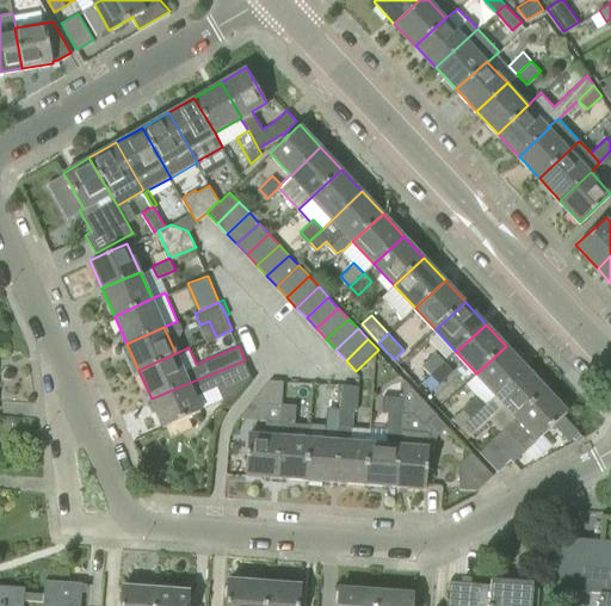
[(526,368),(506,346),(476,373),(495,394),(497,396),(526,368)]
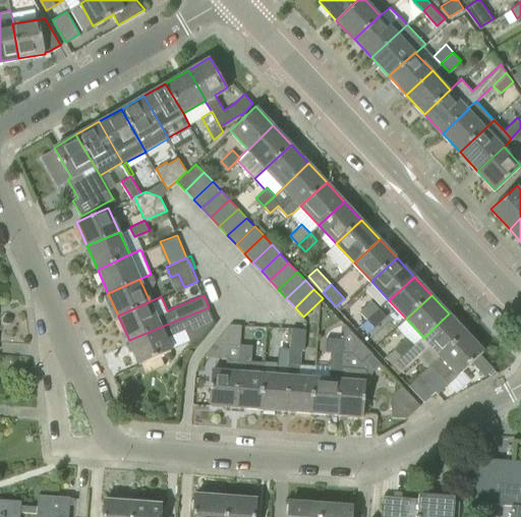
[(359,310),(368,320),(381,308),(371,299),(359,310)]
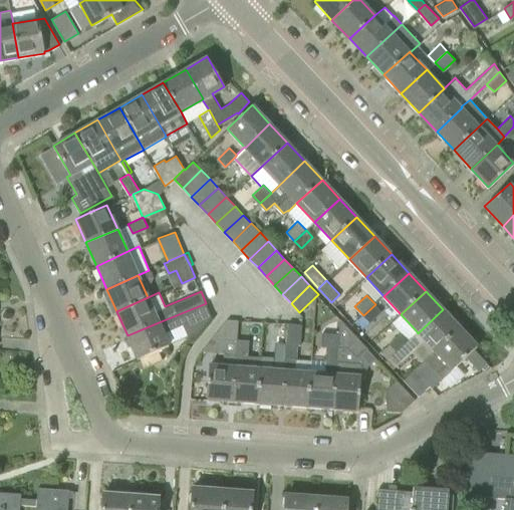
[(169,344),(163,332),(183,323),(190,339),(196,336),(211,316),(206,303),(159,322),(127,335),(138,358),(169,344)]
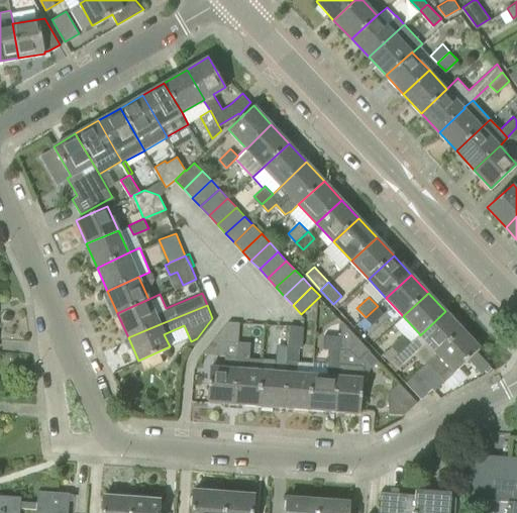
[(384,312),(378,306),(366,317),(372,323),(384,312)]
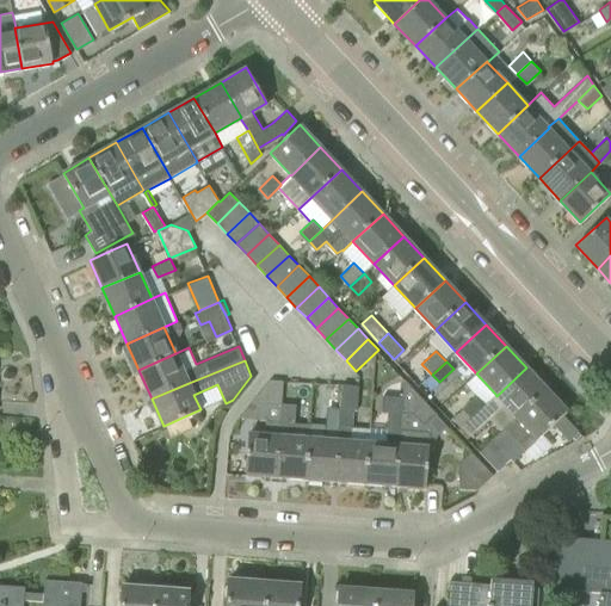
[(517,418),(547,389),(526,368),(497,396),(495,394),(485,403),(470,416),(464,424),(473,432),(475,428),(476,431),(505,403),(516,415),(517,418)]
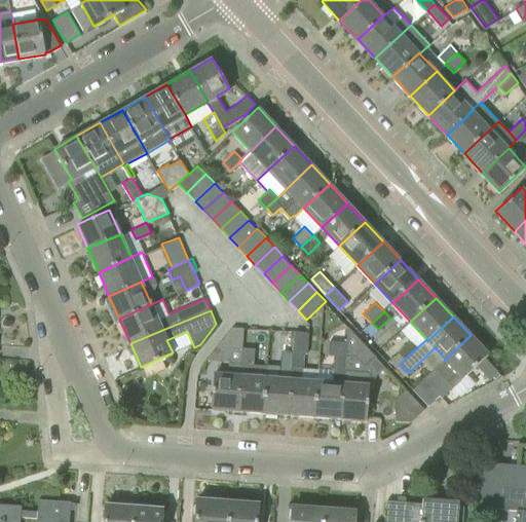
[(211,352),(207,359),(228,360),(227,374),(214,372),(211,408),(238,410),(240,375),(239,374),(240,362),(241,362),(243,345),(242,345),(243,326),(232,326),(211,352)]
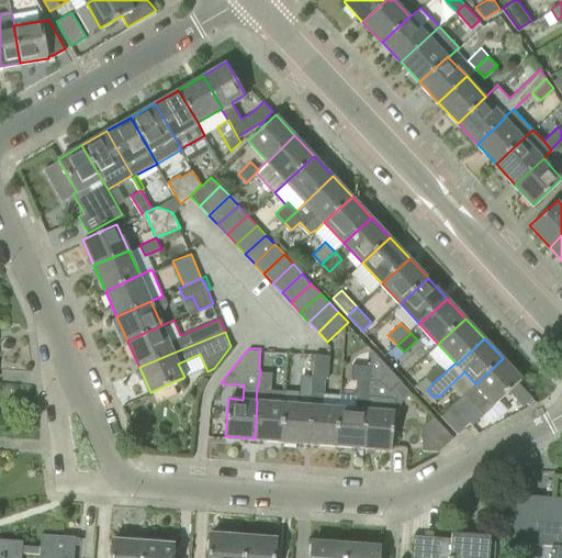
[(392,448),(395,411),(395,392),(391,387),(401,379),(371,348),(370,364),(371,364),(364,446),(392,448)]
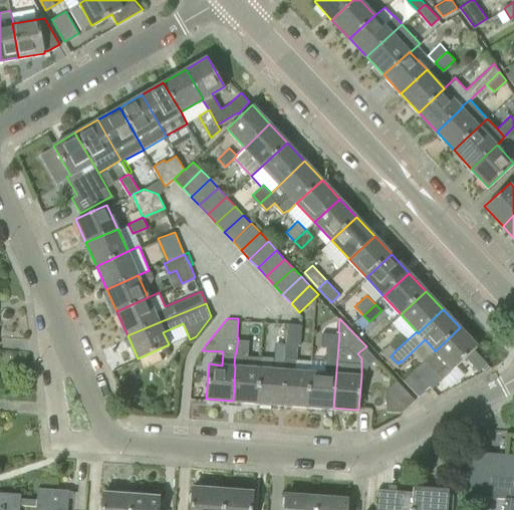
[(302,322),(288,321),(286,341),(287,341),(286,357),(296,358),(297,342),(301,343),(302,322)]
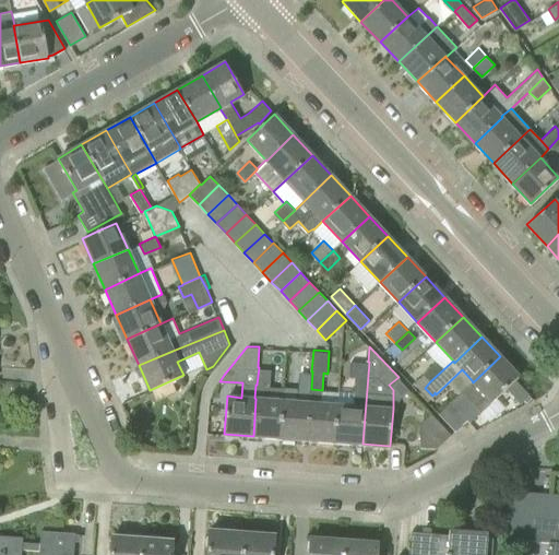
[(519,376),(500,356),(473,382),(472,380),(462,389),(450,400),(451,400),(439,412),(455,429),(467,418),(470,421),(482,410),(519,376)]
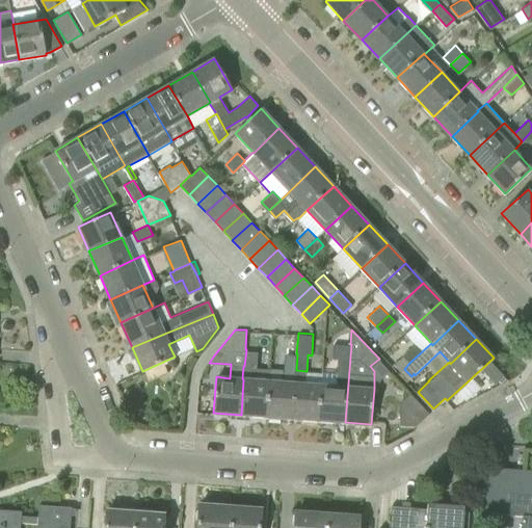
[(336,386),(322,385),(319,420),(345,422),(351,344),(350,344),(333,343),(331,358),(338,358),(336,386)]
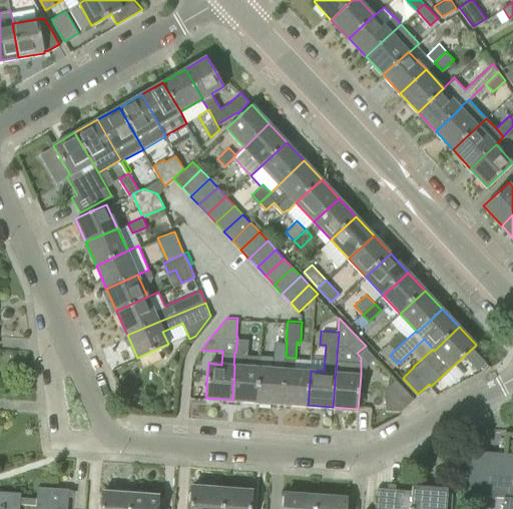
[(395,350),(407,339),(400,331),(388,342),(395,350)]
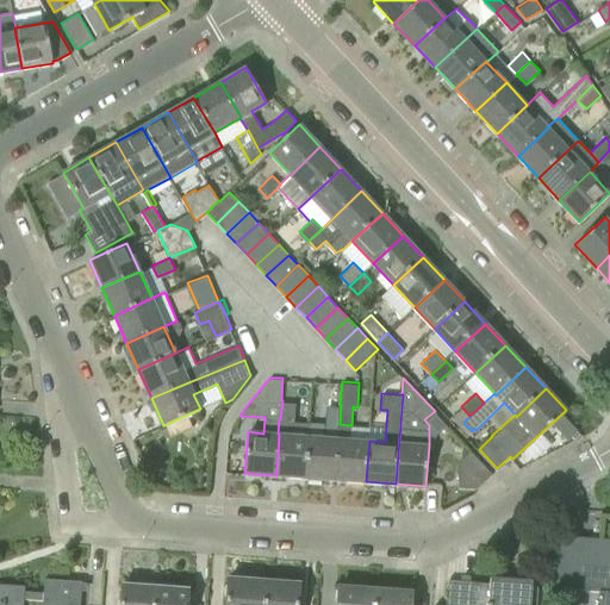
[(294,401),(282,400),(280,419),(293,420),(294,401)]
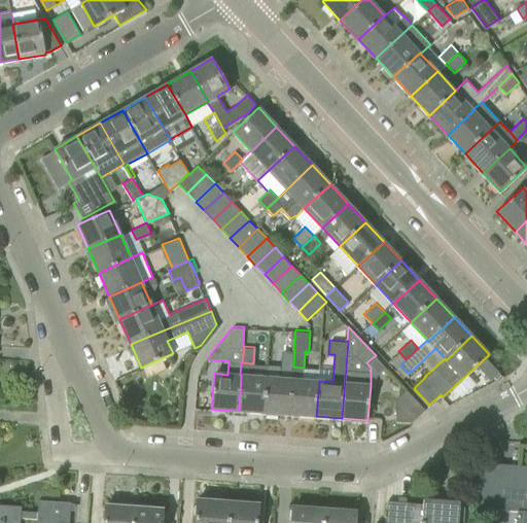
[(290,414),(292,379),(291,379),(292,367),(293,367),(294,350),(293,350),(282,350),(281,378),(267,377),(265,412),(290,414)]
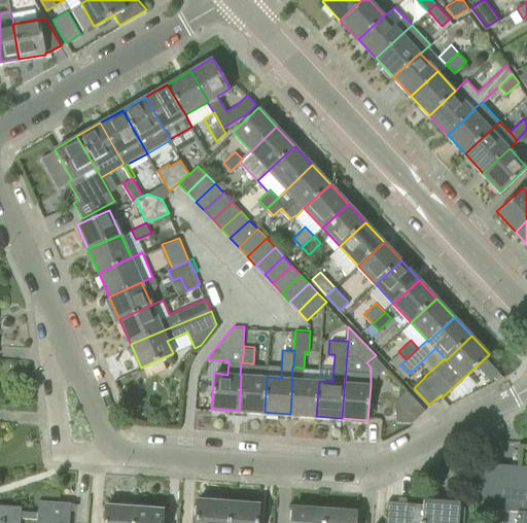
[(265,412),(267,377),(241,376),(239,411),(265,412)]
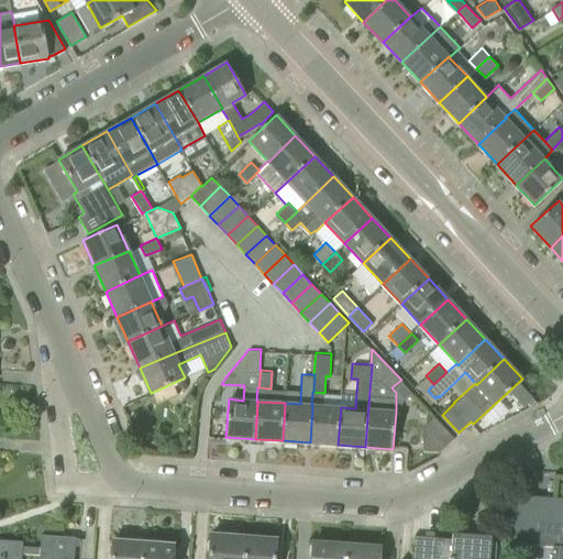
[(338,445),(341,407),(323,406),(312,405),(310,442),(338,445)]
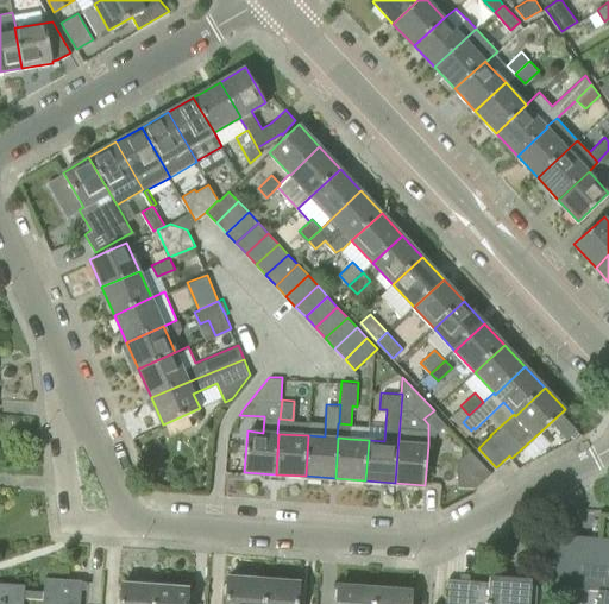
[(459,460),(458,485),(476,486),(491,472),(470,448),(458,459),(459,460)]
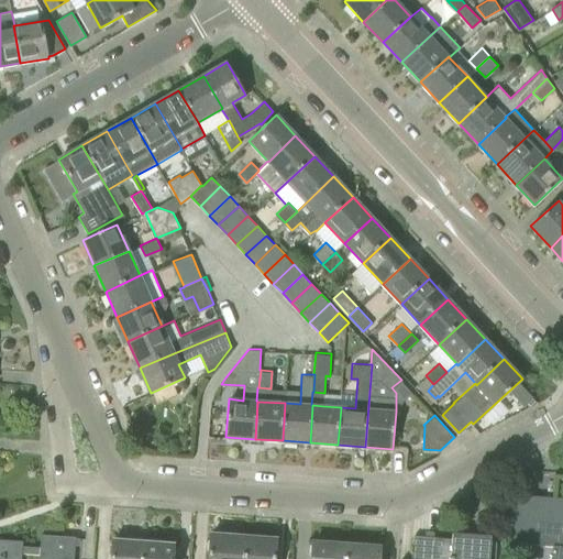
[(511,541),(553,545),(551,558),(562,558),(562,496),(515,493),(511,541)]
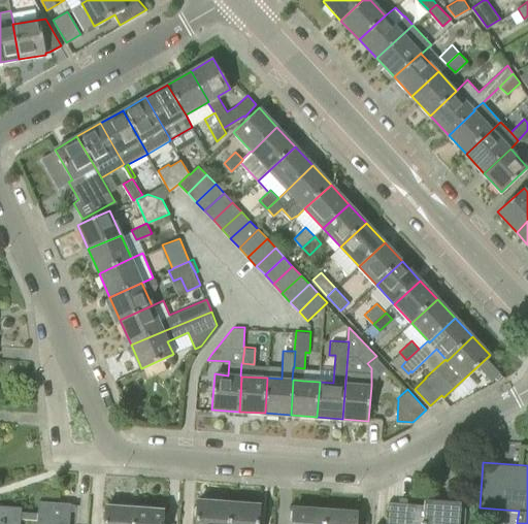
[(228,523),(230,501),(197,499),(195,523),(228,523)]
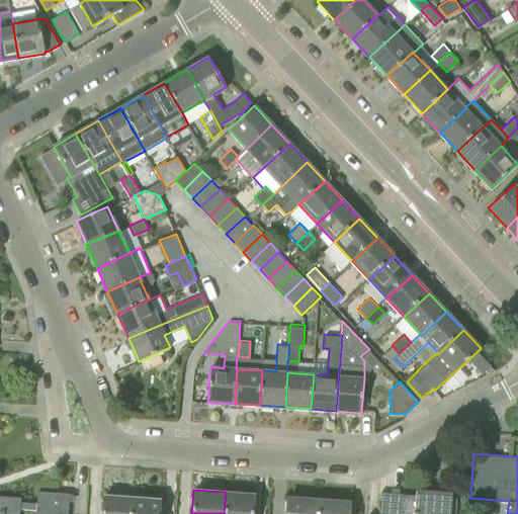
[(416,494),(380,492),(378,513),(455,513),(457,497),(451,497),(451,492),(416,490),(416,494)]
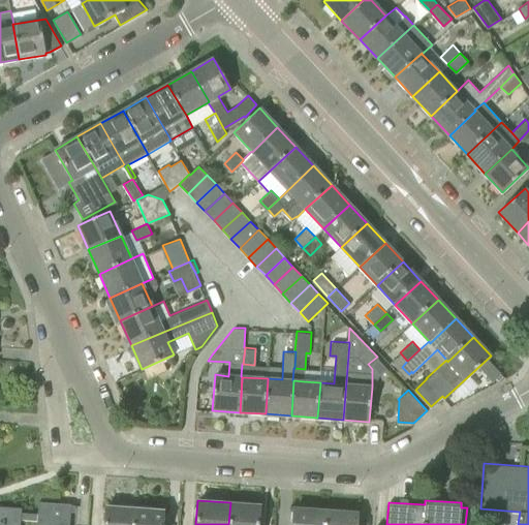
[(37,513),(29,512),(29,519),(36,519),(35,524),(69,524),(71,503),(38,501),(37,513)]
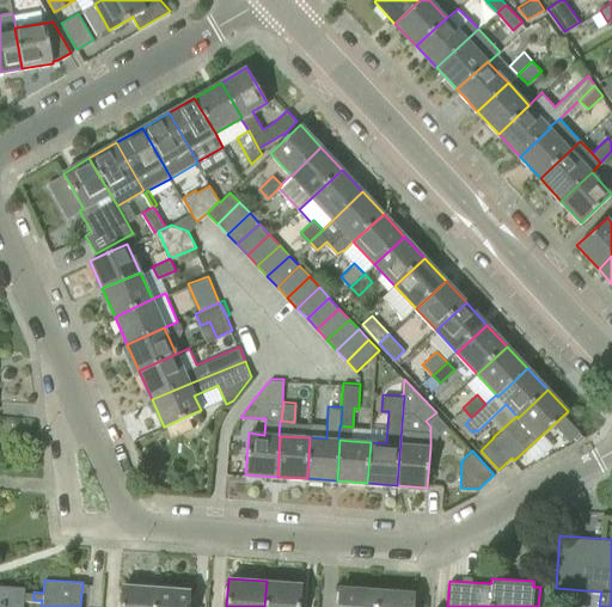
[(298,606),(300,584),(267,581),(264,606),(298,606)]
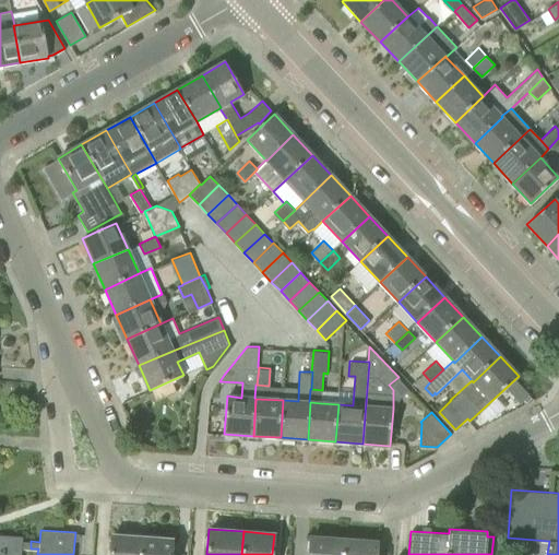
[(31,548),(31,541),(22,541),(23,536),(0,534),(0,554),(20,554),(21,547),(31,548)]
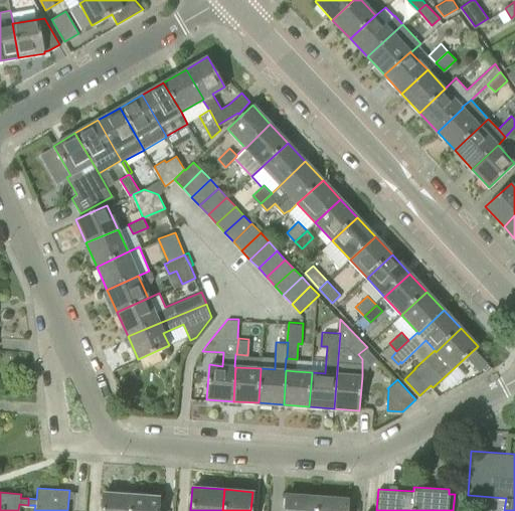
[(130,510),(132,494),(104,492),(102,510),(130,510)]
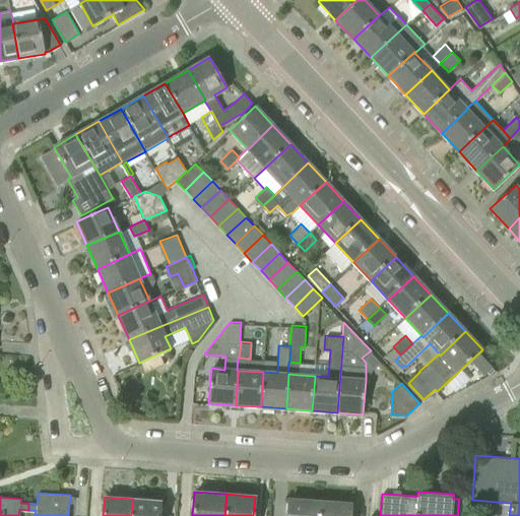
[(159,515),(161,501),(133,499),(131,515),(159,515)]
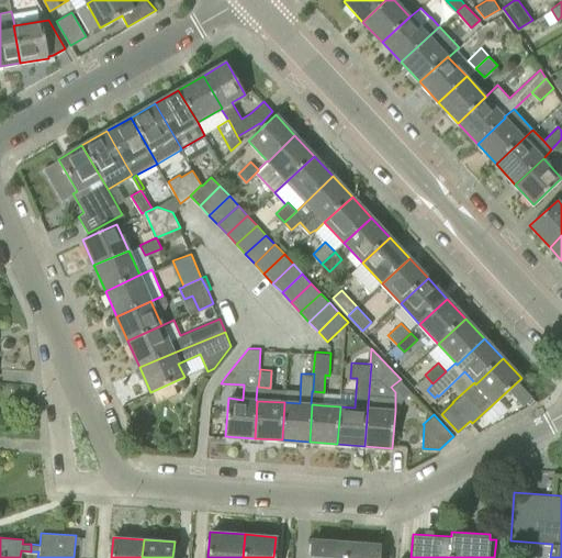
[(344,557),(346,542),(313,539),(311,557),(344,557)]
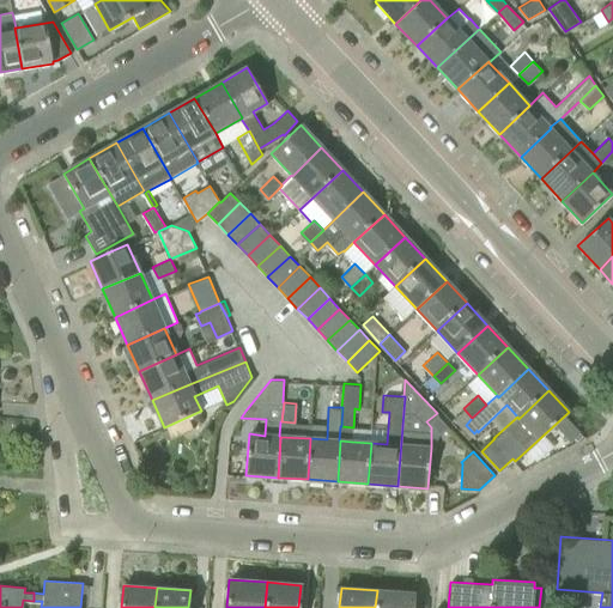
[(411,607),(413,593),(377,590),(375,607),(411,607)]
